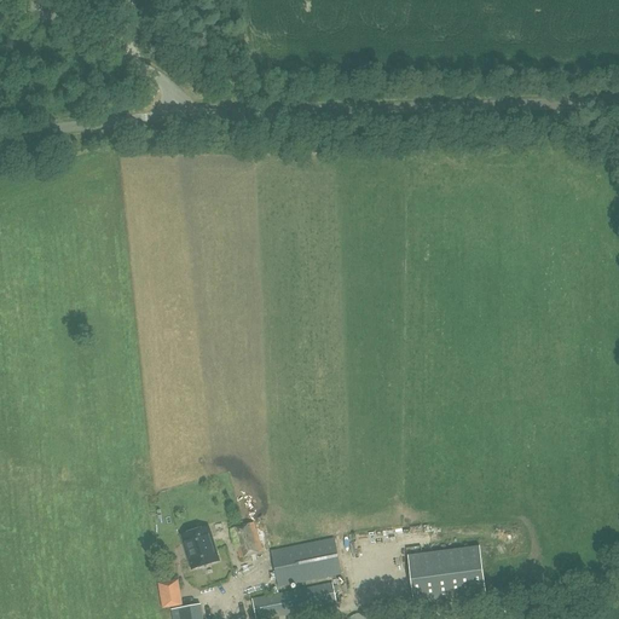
[(232,531),(241,559),(264,551),(254,524),(232,531)]
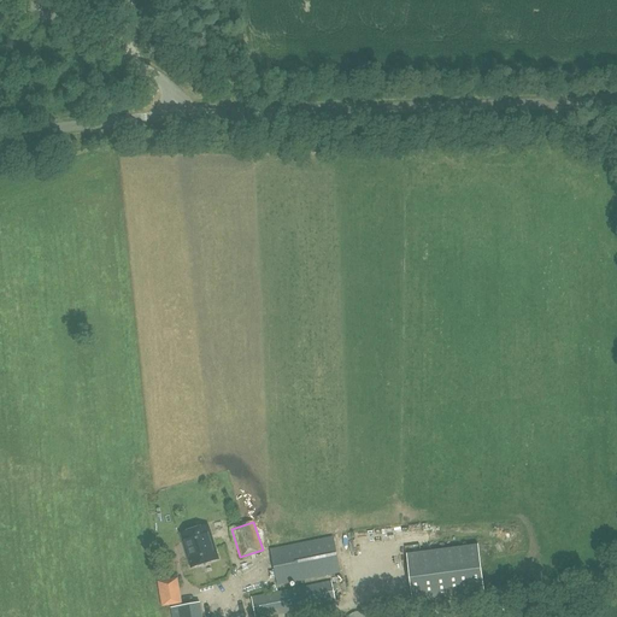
[(181,533),(192,568),(219,559),(209,524),(181,533)]
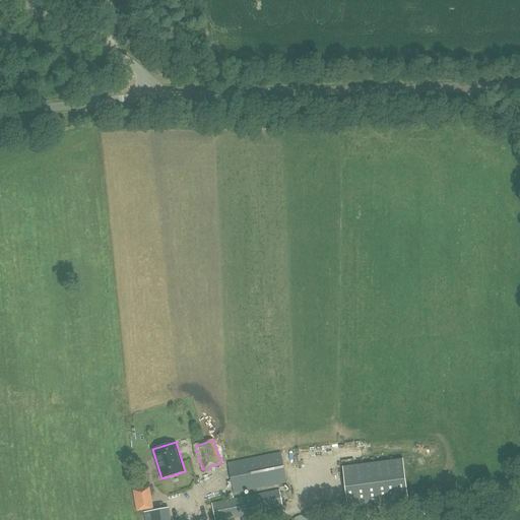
[(231,463),(229,463),(235,493),(286,482),(280,453),(231,463)]
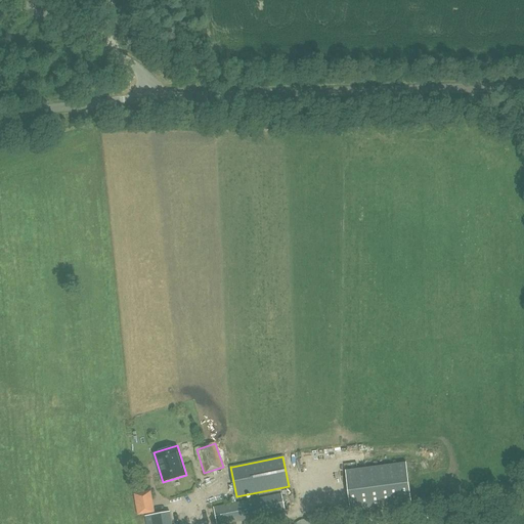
[(406,463),(345,471),(351,512),(411,504),(406,463)]
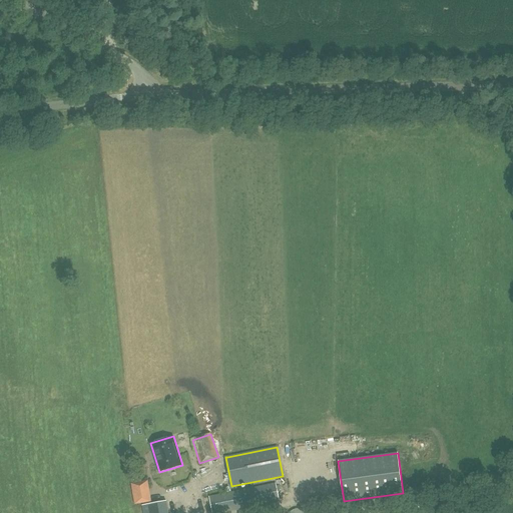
[(147,482),(140,483),(141,491),(148,489),(147,482)]
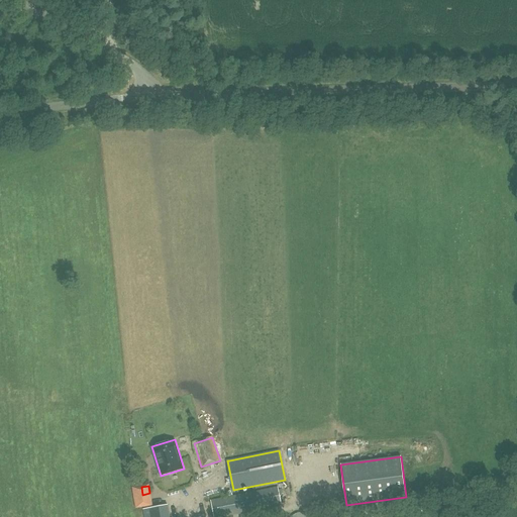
[(278,487),(210,501),(213,516),(216,516),(282,504),(278,487)]
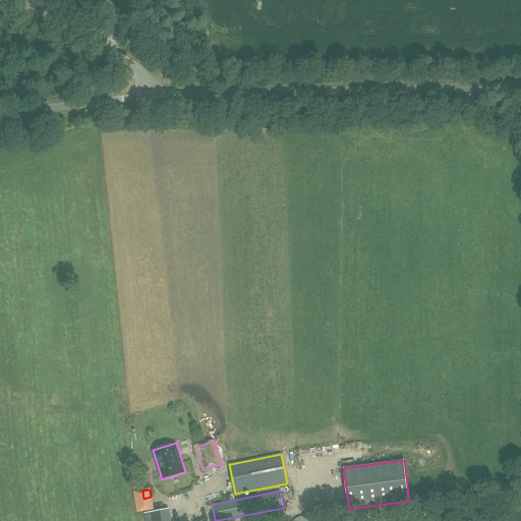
[(145,515),(145,520),(171,520),(169,510),(145,515)]
